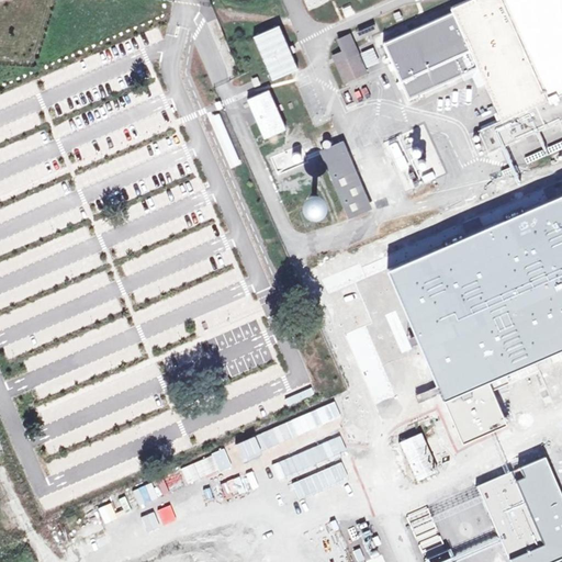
[(303,0),(308,10),(333,0),(303,0)]
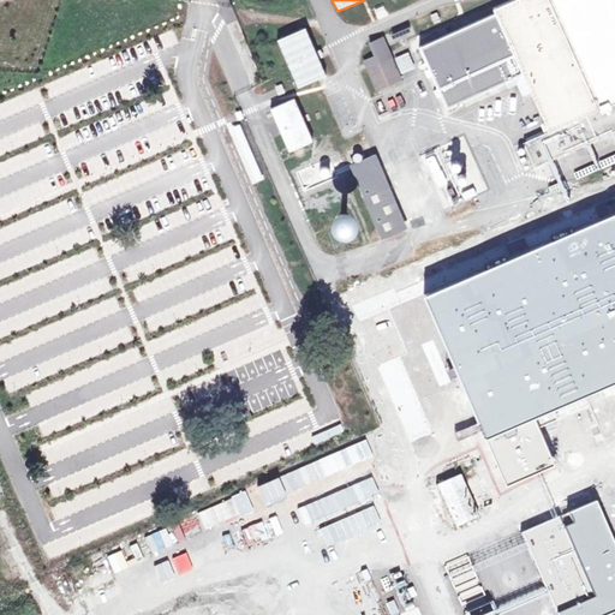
[(614,0),(513,0),(494,9),(495,12),(419,46),(448,111),(525,77),(550,132),(525,144),(536,168),(614,133),(614,0)]
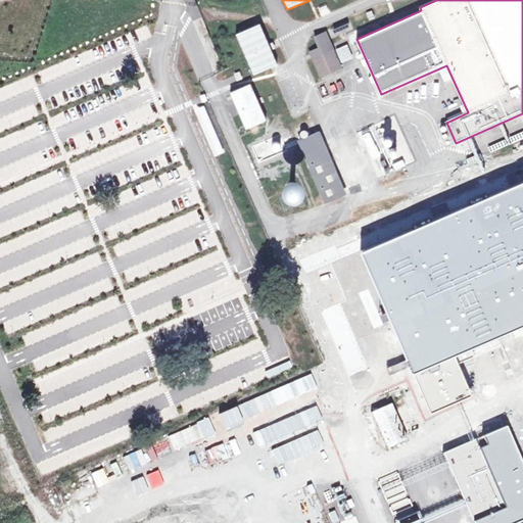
[(258,21),(234,32),(251,73),(275,62),(269,47),(258,21)]
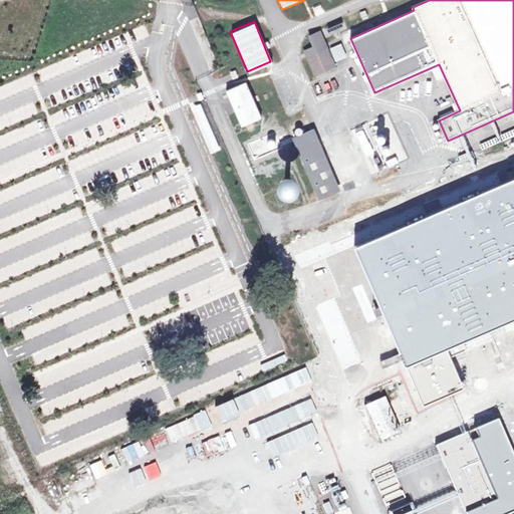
[(273,63),(280,61),(275,46),(269,48),(273,63)]
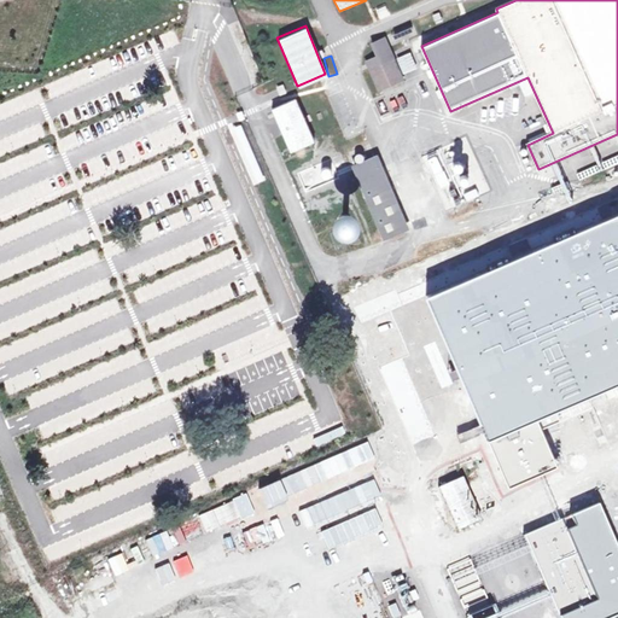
[(406,83),(395,58),(369,69),(380,94),(406,83)]
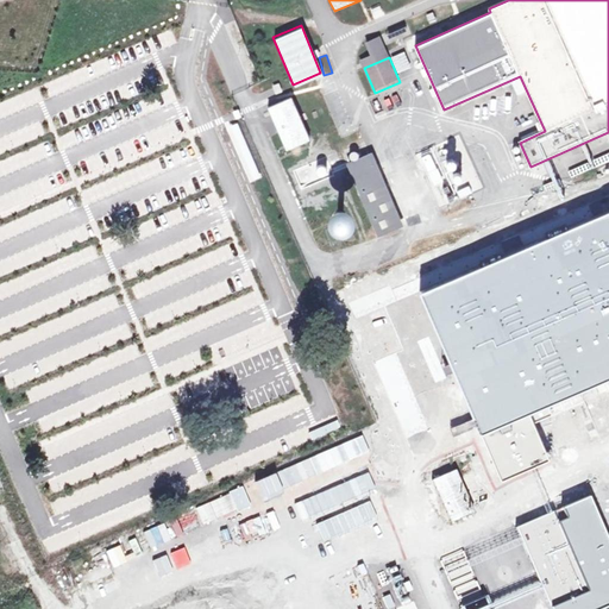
[(265,106),(284,149),(307,139),(288,96),(265,106)]
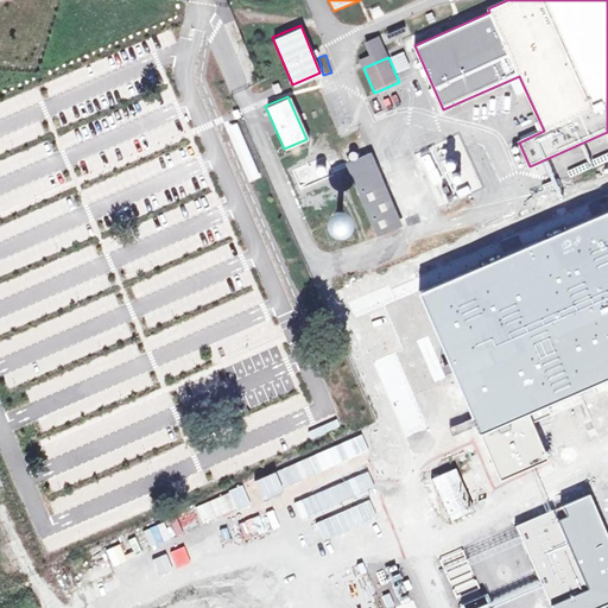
[(236,124),(226,127),(249,183),(260,178),(236,124)]
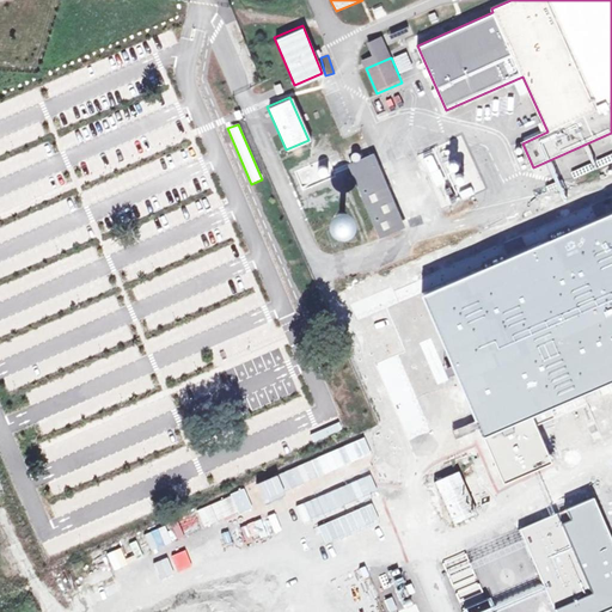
[(403,152),(395,154),(404,183),(412,181),(403,152)]
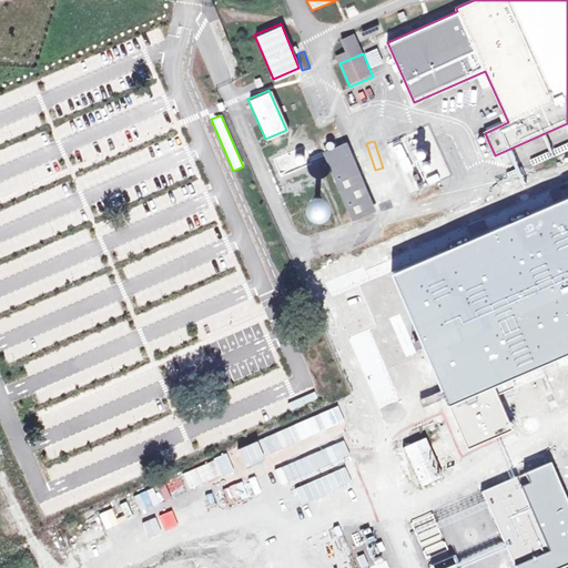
[(344,144),(324,153),(352,217),(372,209),(371,208),(344,144)]
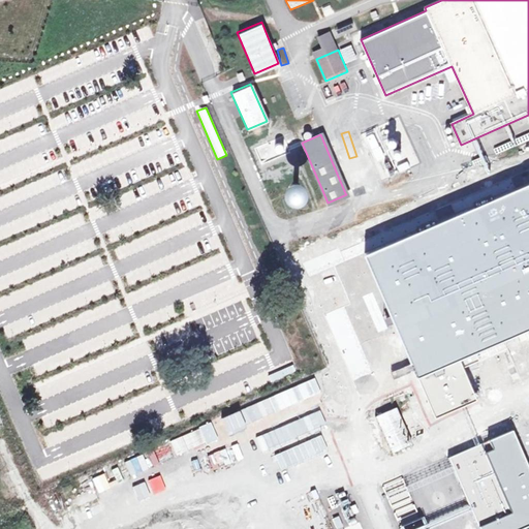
[(496,154),(515,147),(512,141),(493,148),(496,154)]
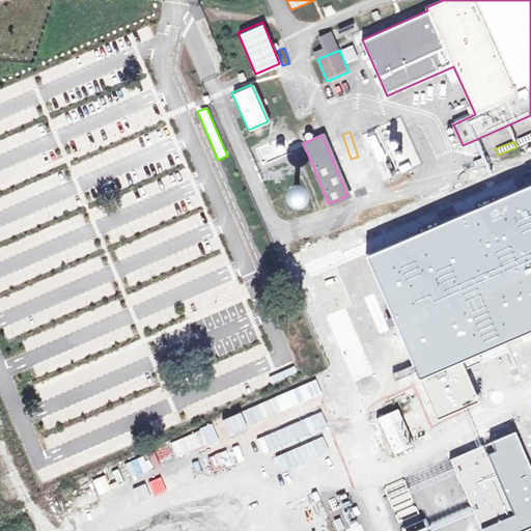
[(304,179),(299,178),(294,180),(289,185),(286,190),(286,195),(288,201),(292,205),(298,207),(304,207),(309,205),(313,201),(315,196),(315,190),(313,186),(309,182),(304,179)]
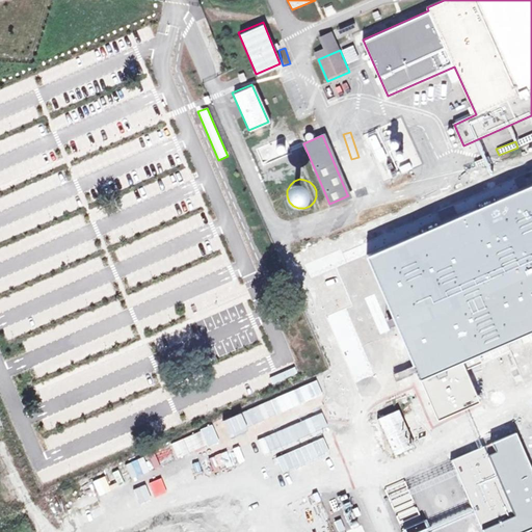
[(472,367),(517,348),(513,338),(468,357),(472,367)]
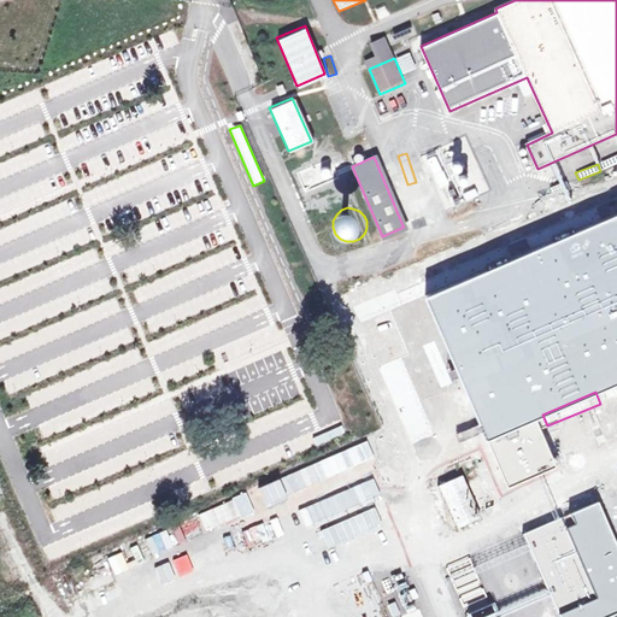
[(616,447),(610,422),(593,427),(603,462),(616,457),(616,447)]
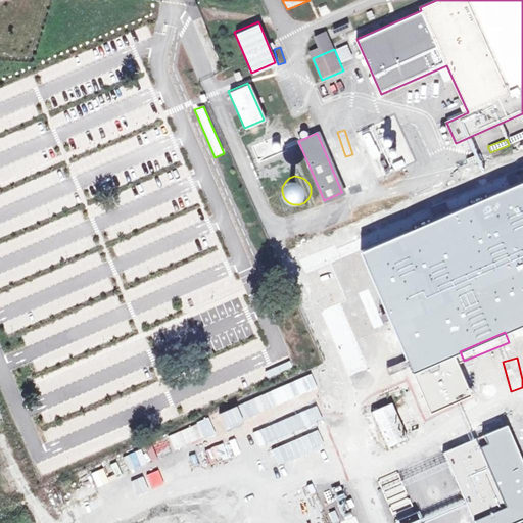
[(463,407),(436,419),(454,460),(466,454),(468,459),(481,453),(479,447),(496,440),(478,396),(462,403),(463,407)]
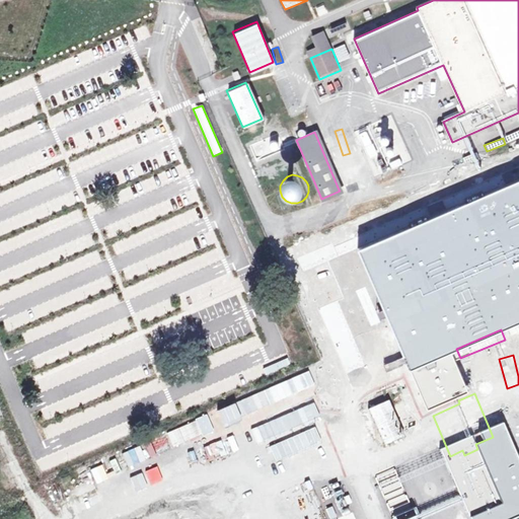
[(403,435),(386,399),(367,409),(383,444),(403,435)]
